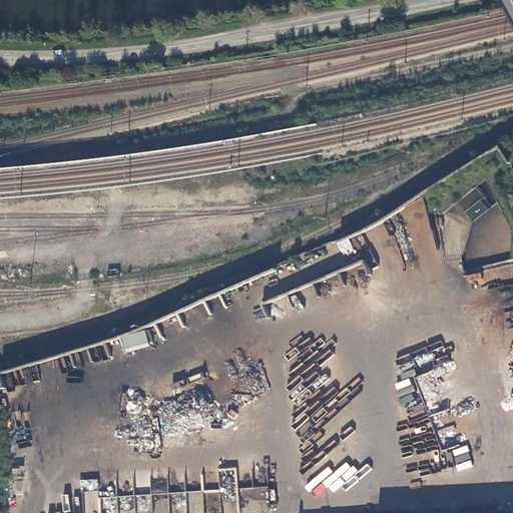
[(470,191),(458,204),(474,219),(486,206),(470,191)]
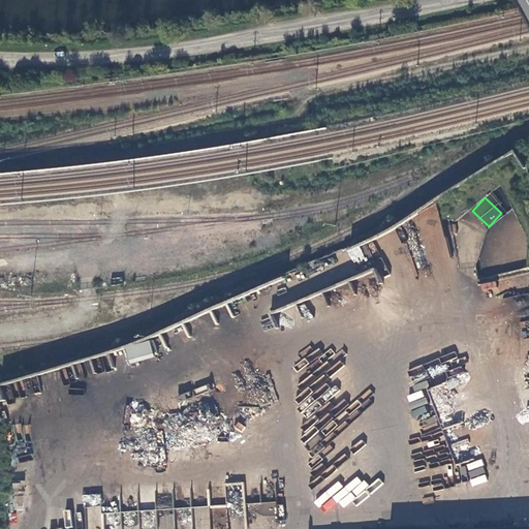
[(306,274),(312,271),(311,262),(303,266),(306,274)]
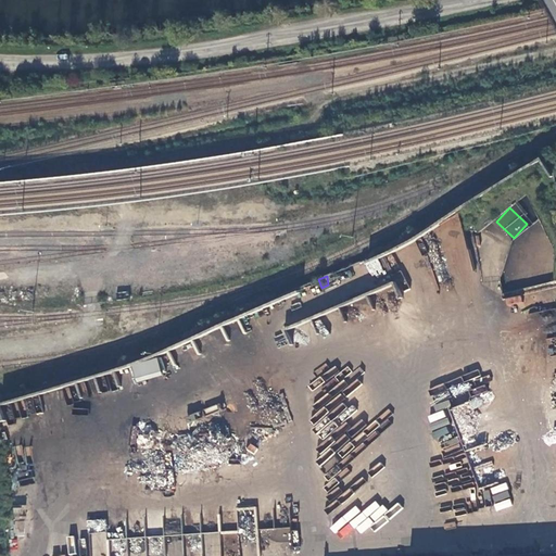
[(505,305),(522,302),(520,295),(504,298),(505,305)]
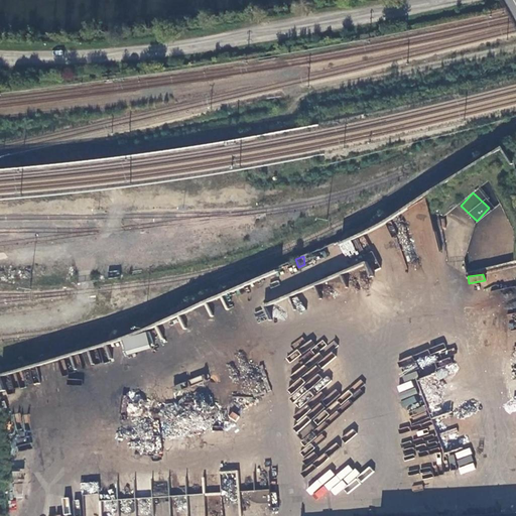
[(126,336),(130,354),(155,348),(150,330),(126,336)]
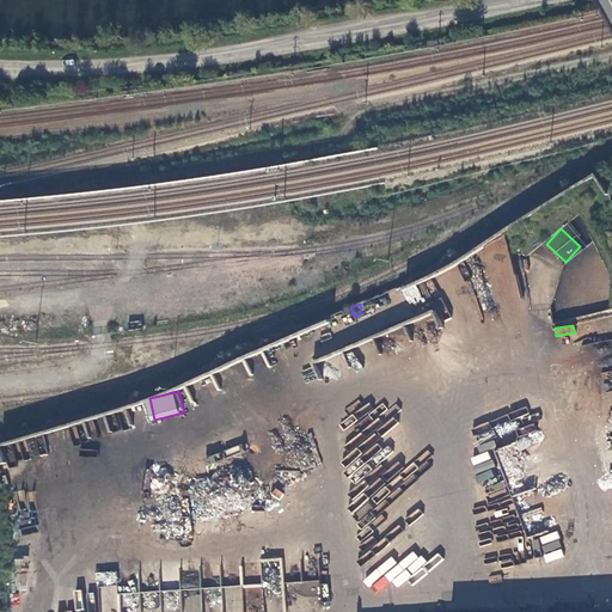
[(385,576),(397,587),(403,581),(391,570),(385,576)]
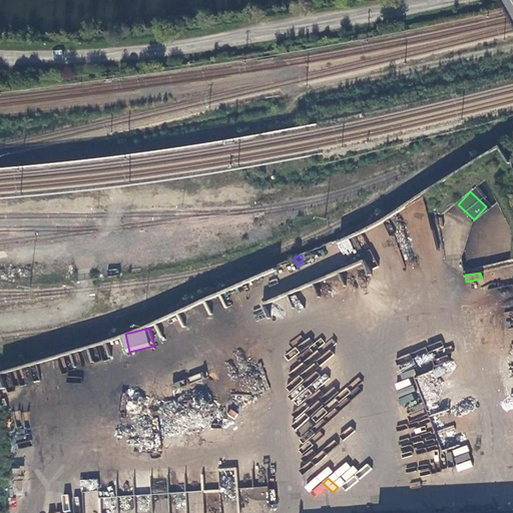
[(310,482),(305,488),(314,495),(318,489),(310,482)]
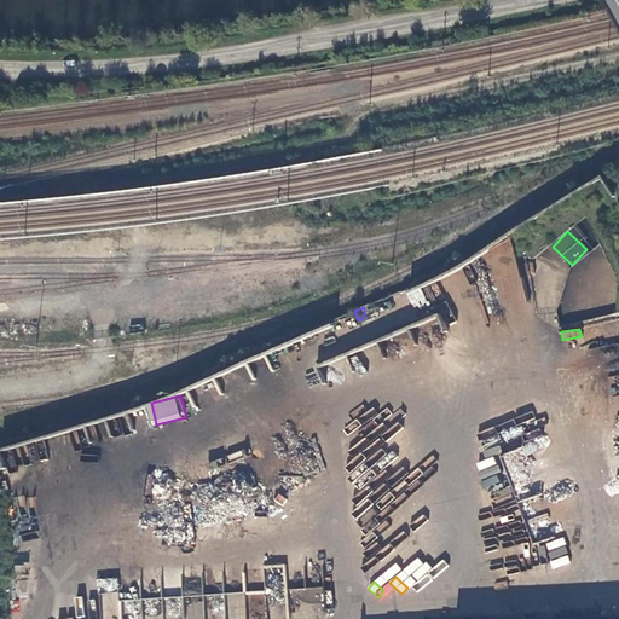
[(323,588),(288,589),(289,618),(323,618),(323,588)]
